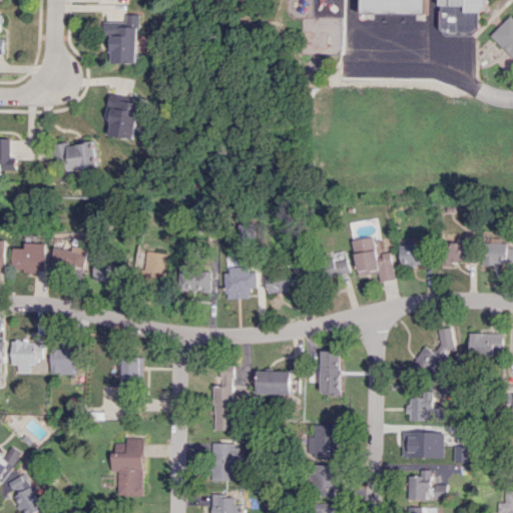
[(487,0),(487,5),(479,12),(479,29),(472,36),(446,35),(440,28),(440,0),(426,0),(426,12),(365,11),(365,0),(487,0)]
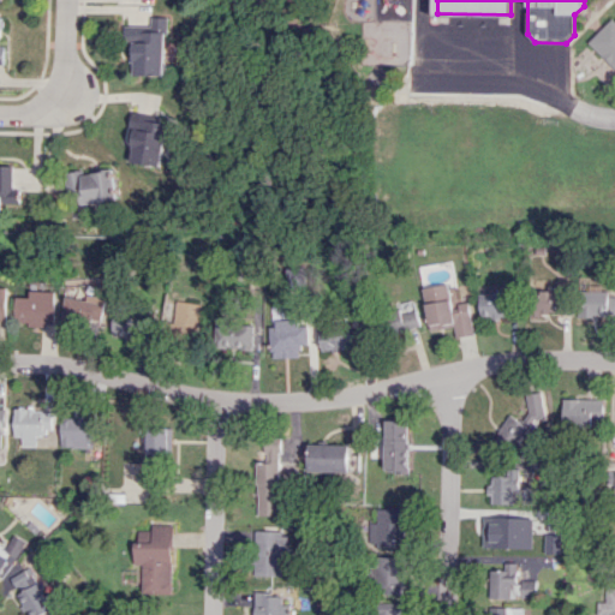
[(125,25),(125,43),(133,43),(133,60),(137,60),(137,73),(168,73),(168,15),(153,15),(153,25),(125,25)]
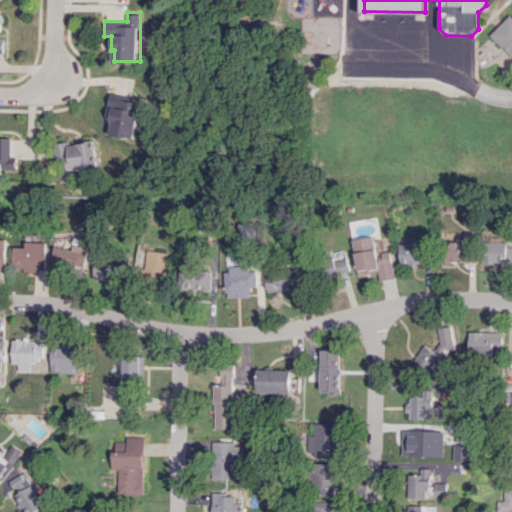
[(490,35),(511,57),(511,17),(510,15),(490,35)]
